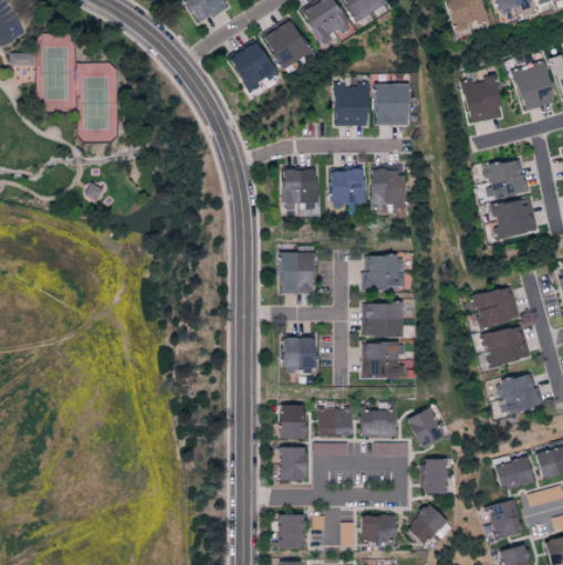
[(185,0),(198,24),(228,8),(222,0),(185,0)]
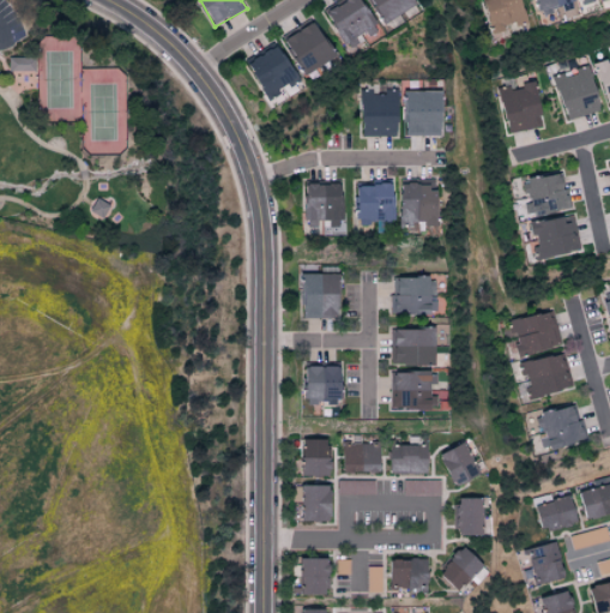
[(346,0),(328,10),(349,50),(362,44),(360,40),(378,30),(362,0),(346,0)]
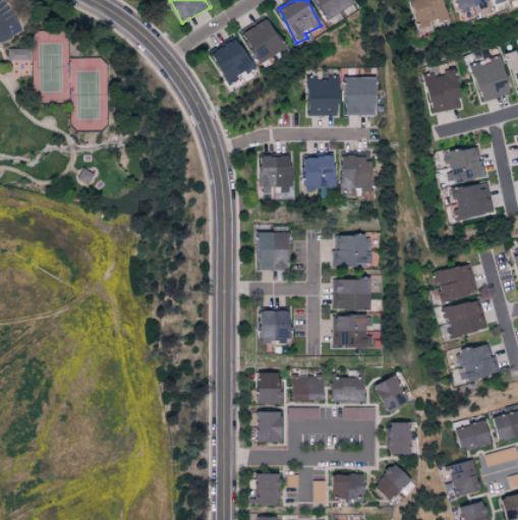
[(315,0),(325,19),(351,7),(348,0),(315,0)]
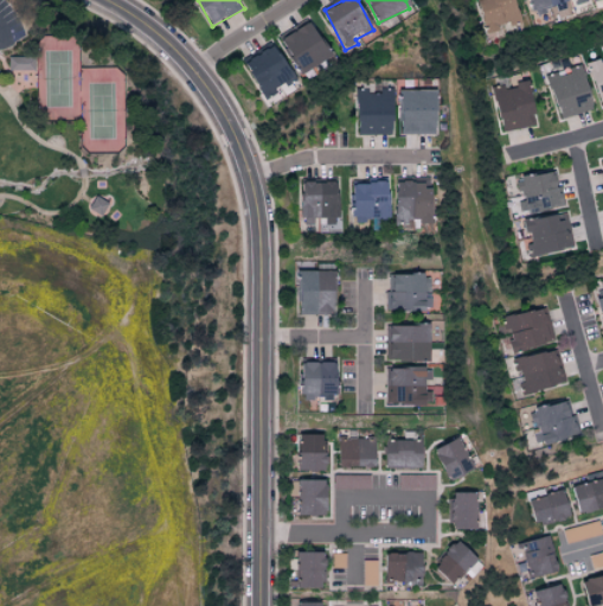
[(478,0),(487,31),(521,21),(515,0),(478,0)]
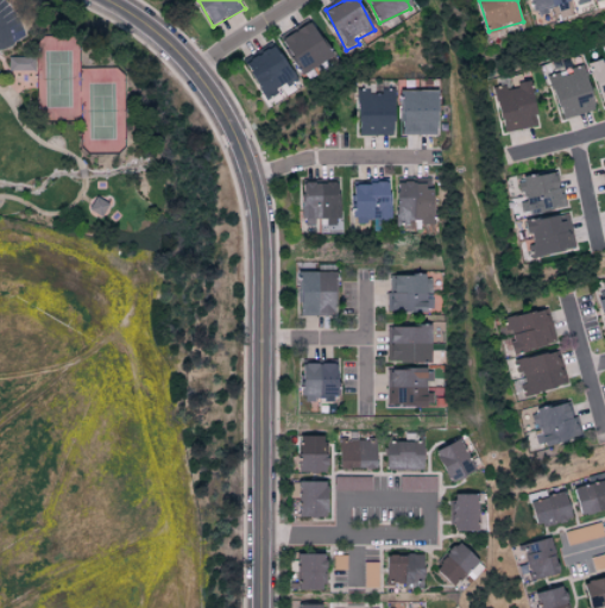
[(531,0),(536,14),(560,7),(561,11),(573,8),(569,0),(531,0)]
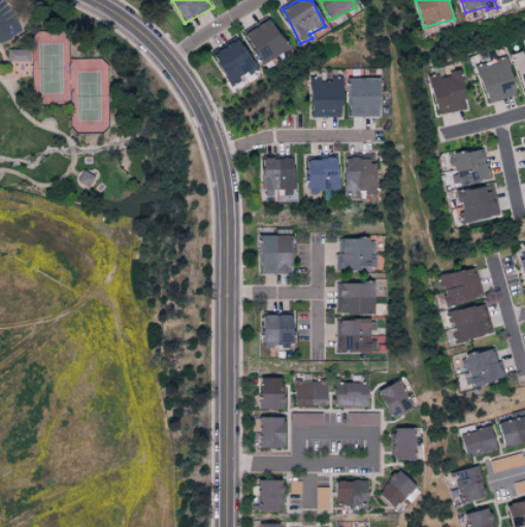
[(244,35),(265,65),(290,47),(269,19),(244,35)]
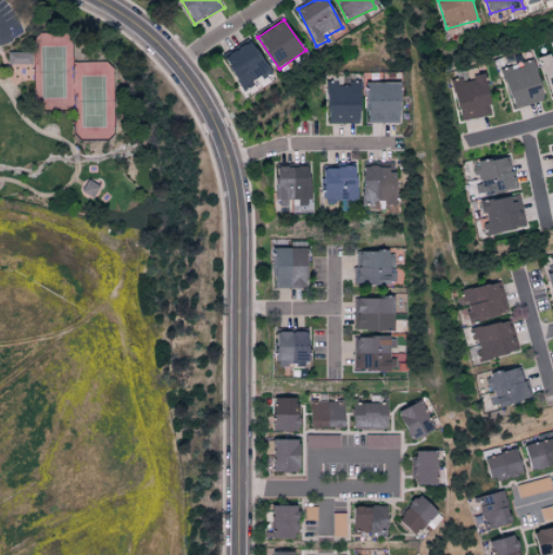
[(271,71),(252,41),(224,59),(243,88),(271,71)]
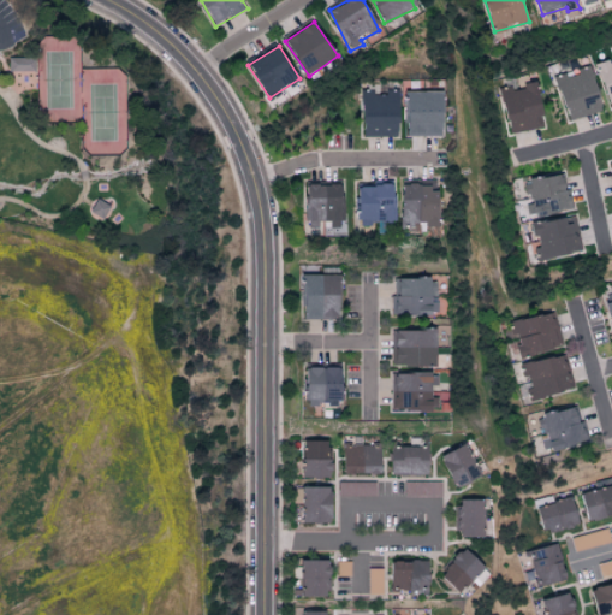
[(39,71),(39,58),(12,59),(12,72),(39,71)]
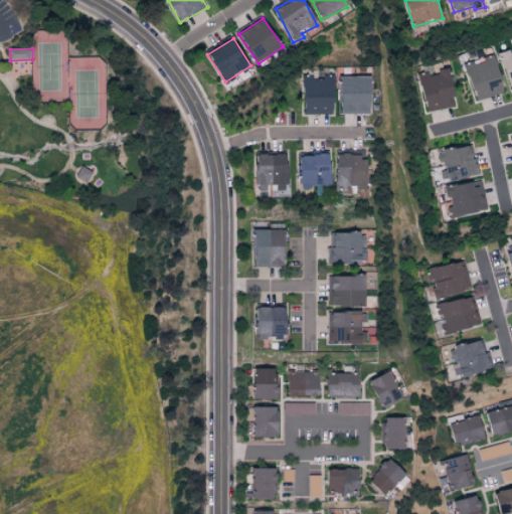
[(511,50),(500,55),(511,88),(511,50)]
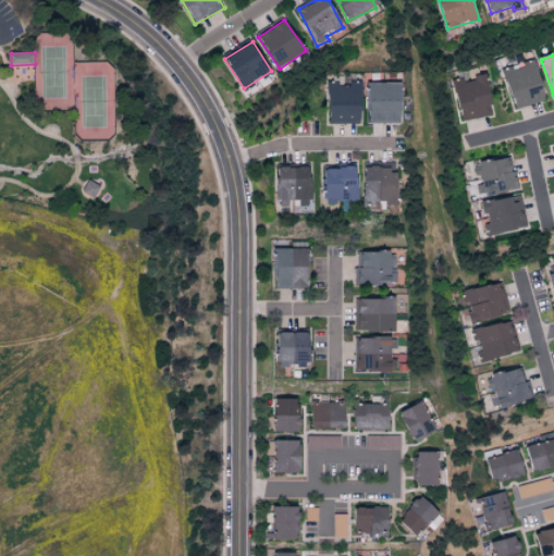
[(514,109),(545,102),(538,62),(505,68),(514,109)]
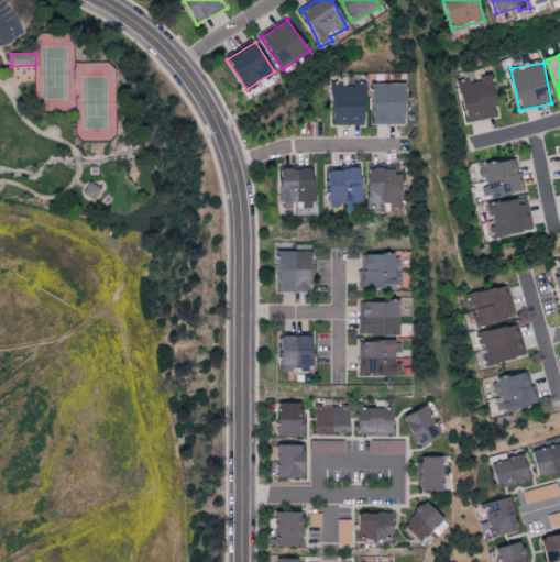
[(467,122),(500,117),(492,75),(481,77),(481,79),(460,83),(467,122)]
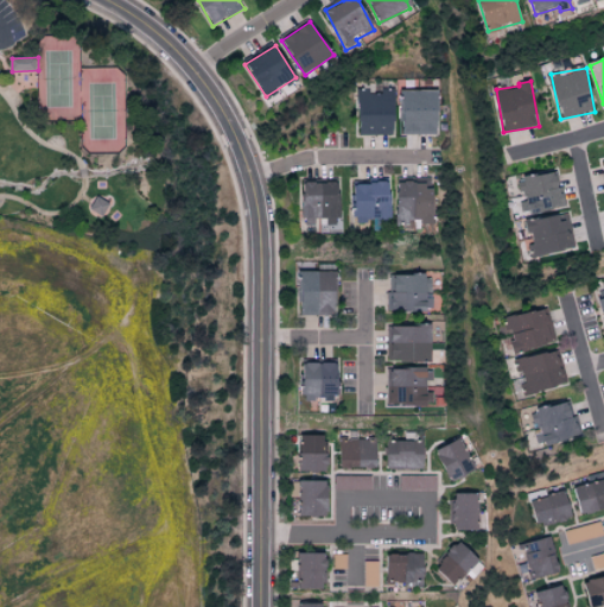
[(437,89),(402,90),(404,136),(438,134),(437,89)]
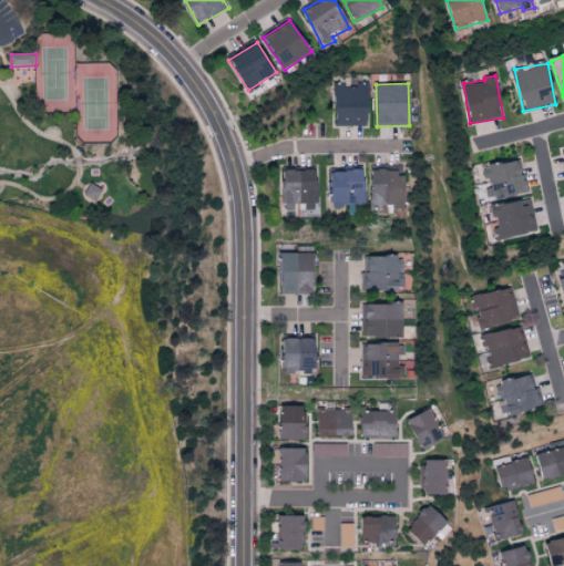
[(369,126),(369,84),(358,84),(358,86),(336,86),(335,126),(369,126)]
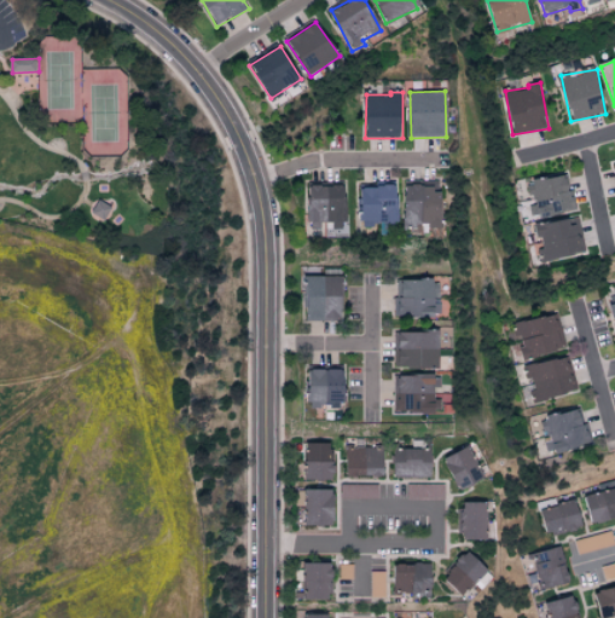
[(576,211),(570,175),(531,182),(537,218),(576,211)]
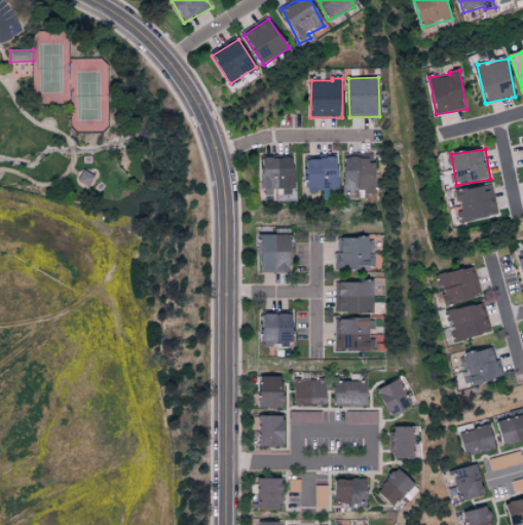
[(374,154),(343,155),(344,196),(359,195),(359,192),(375,192),(374,154)]
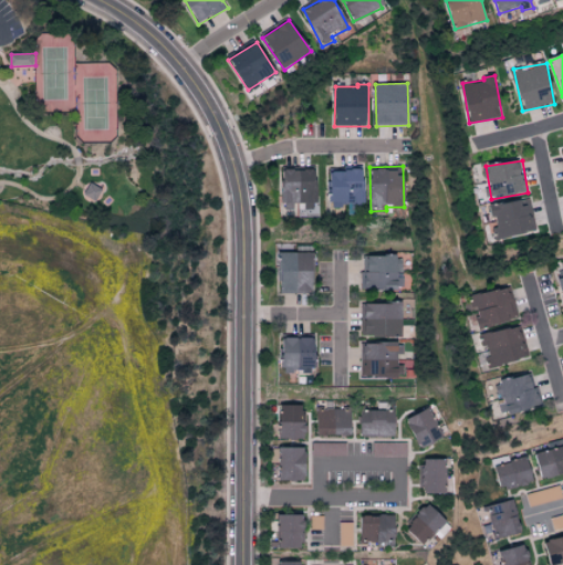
[(315,169),(282,169),(283,209),(294,209),(294,203),(305,203),(305,210),(316,209),(315,169)]
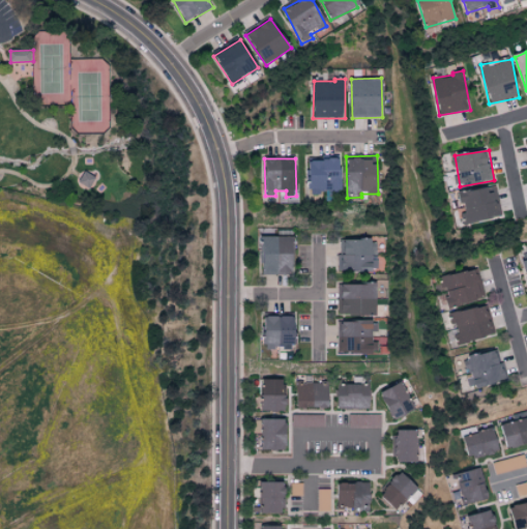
[(310,159),(310,192),(340,192),(340,159),(310,159)]
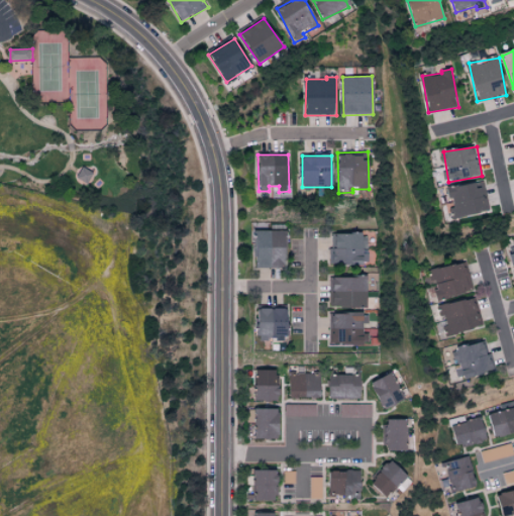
[(78,179),(89,184),(95,173),(84,168),(78,179)]
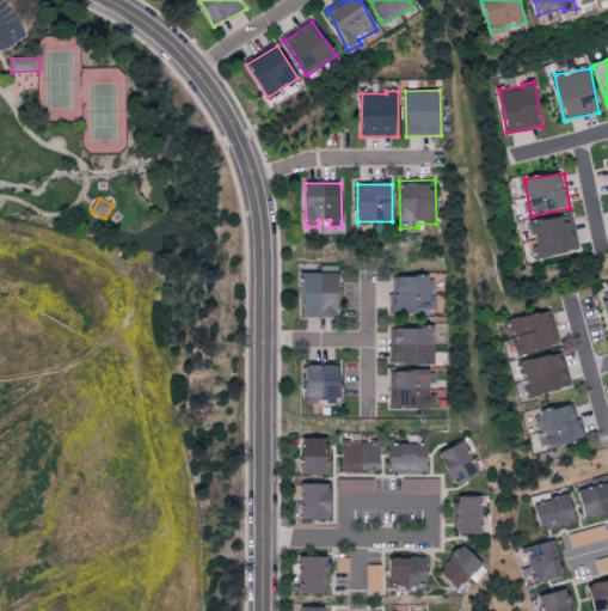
[(579,251),(573,214),(529,221),(534,257),(579,251)]
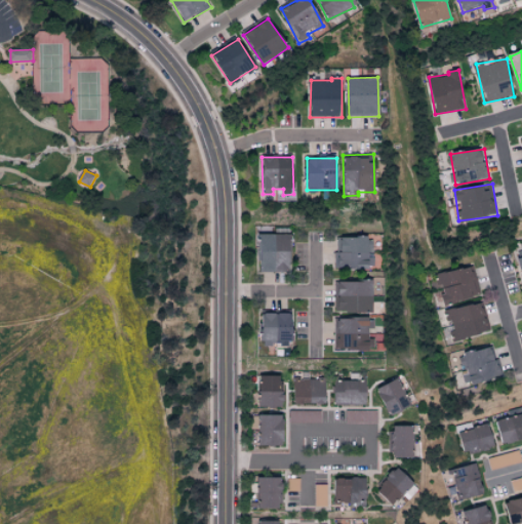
[(290,235),(261,234),(259,272),(290,272),(290,235)]
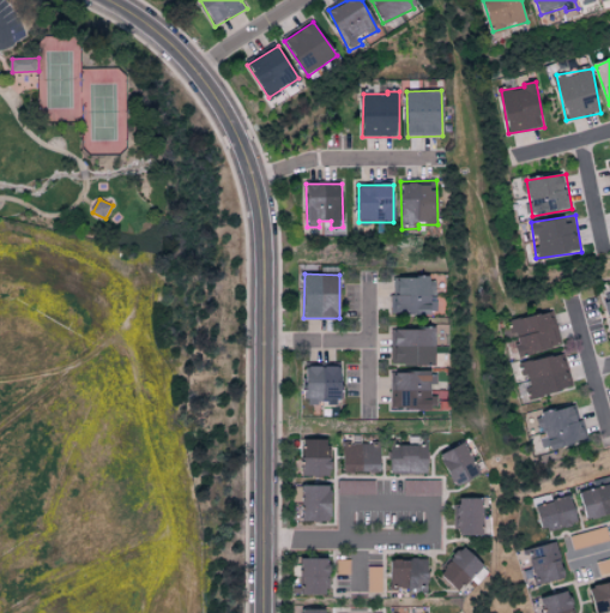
[(397,278),(397,316),(439,314),(439,299),(438,299),(438,277),(397,278)]
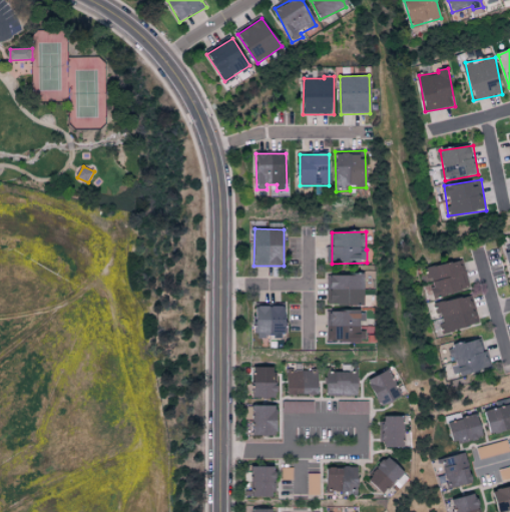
[(435,298),(470,289),(463,260),(427,269),(435,298)]
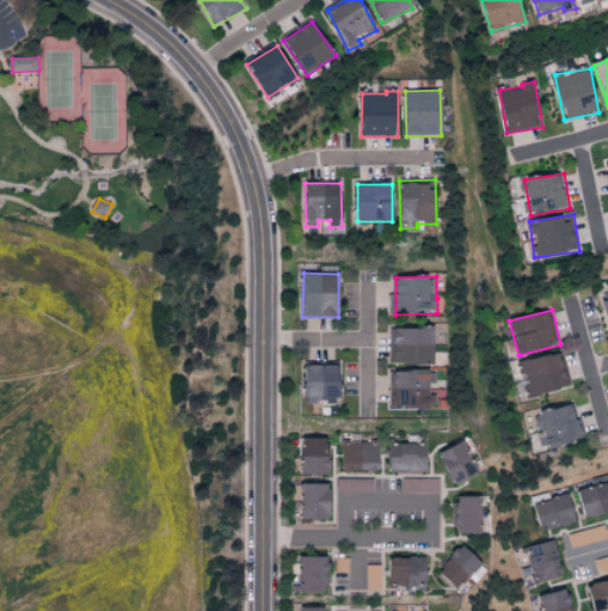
[(394,362),(434,362),(435,329),(395,328),(394,362)]
